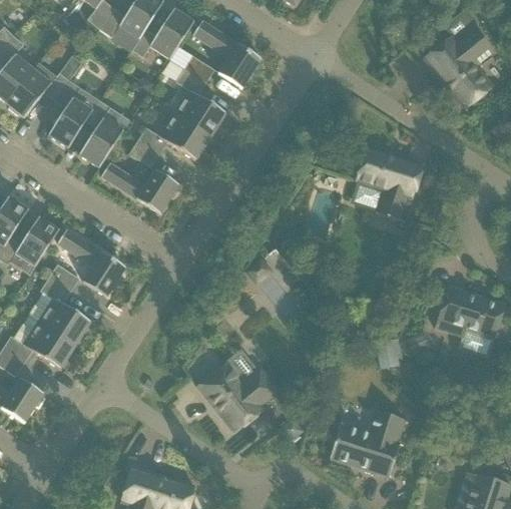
[(86,0),(96,8),(88,18),(100,28),(115,8),(105,0),(86,0)]
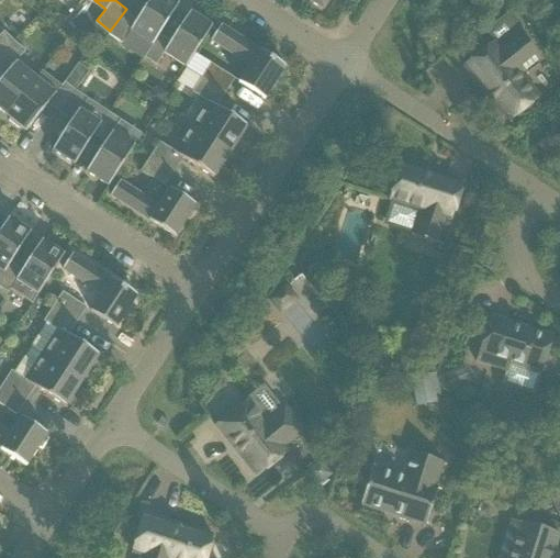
[(148,0),(138,17),(126,9),(110,31),(124,40),(132,28),(154,42),(160,31),(180,2),(177,0),(148,0)]
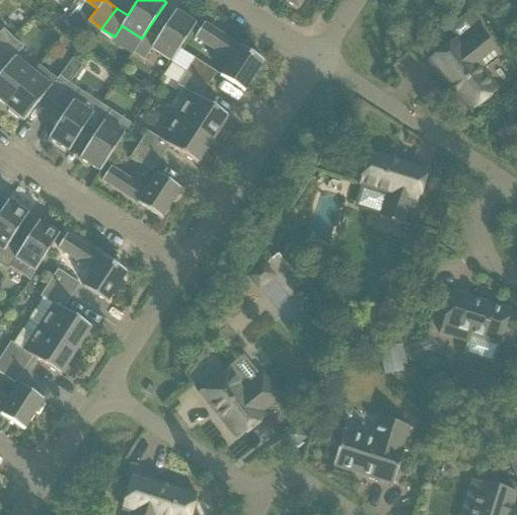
[(493,41),(479,23),(484,20),(472,7),(450,25),(457,35),(429,58),(470,111),(500,87),(483,65),(501,51),(493,41)]
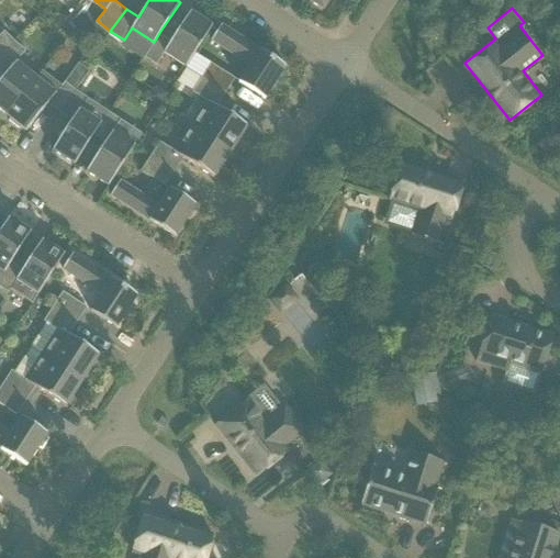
[(160,31),(154,42),(146,54),(157,62),(166,49),(188,64),(213,24),(191,10),(172,38),(160,31)]
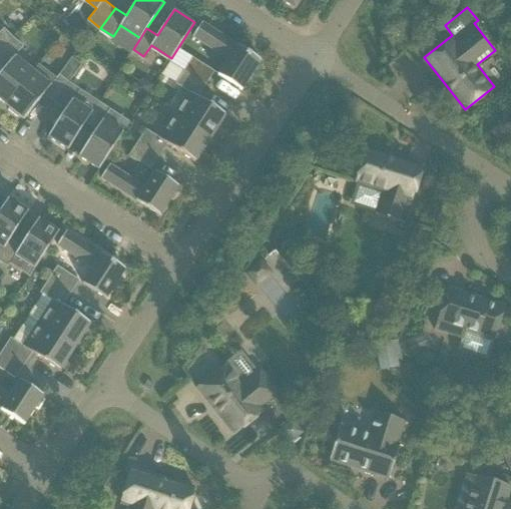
[(194,33),(229,56),(219,72),(242,87),(262,58),(203,20),(194,33)]
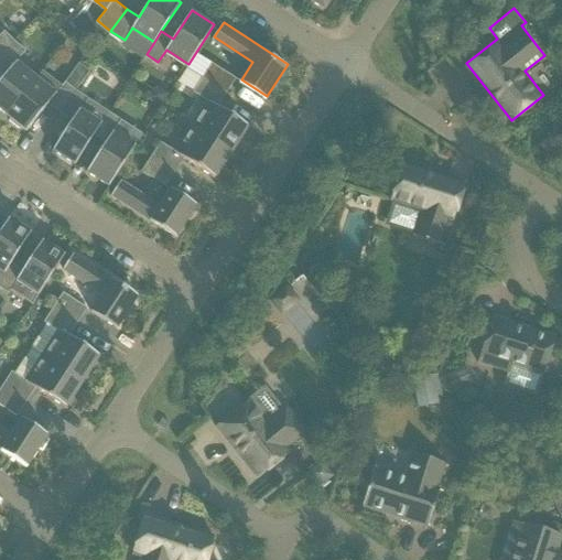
[(0,55),(15,39),(6,28),(0,33),(0,55)]
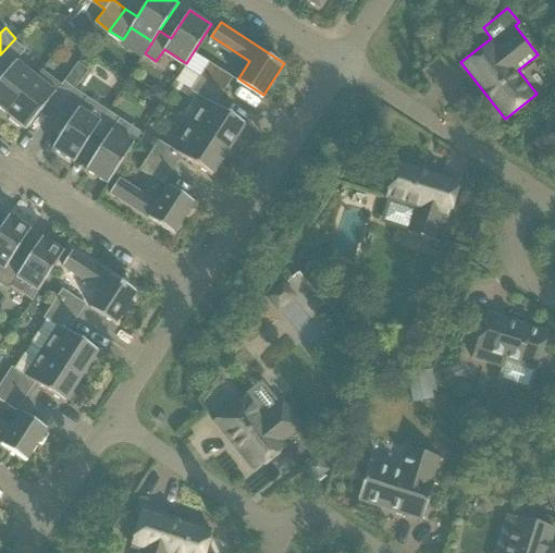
[(0,105),(8,111),(37,74),(17,58),(27,47),(15,38),(0,54),(0,60),(9,68),(0,78),(0,105)]
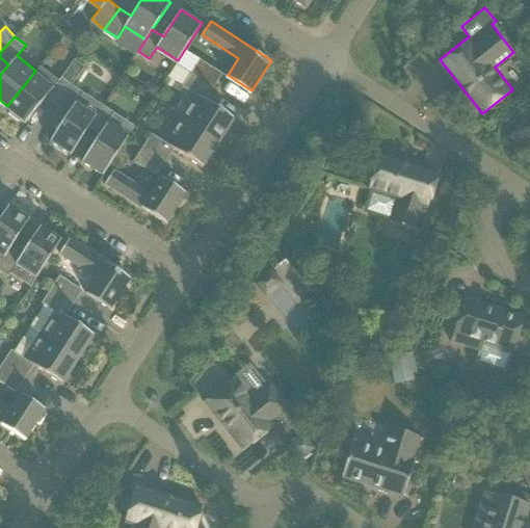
[(201,56),(192,71),(215,85),(223,71),(201,56)]
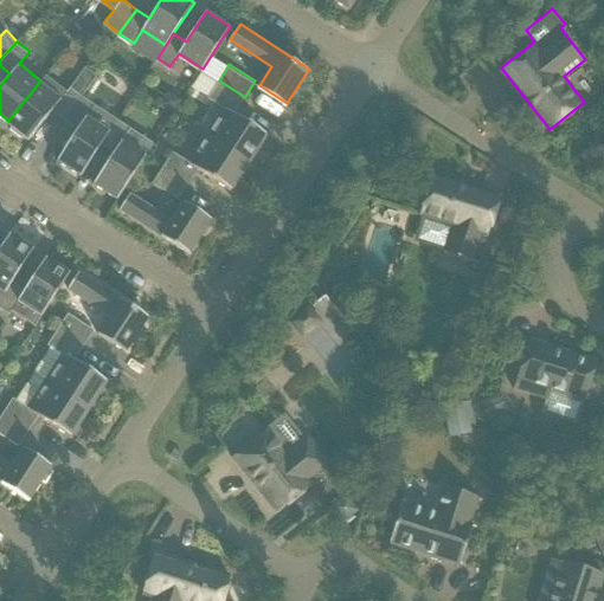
[(30,137),(53,109),(65,118),(83,94),(71,85),(68,90),(46,72),(40,81),(8,121),(13,124),(11,127),(23,135),(24,133),(30,137)]
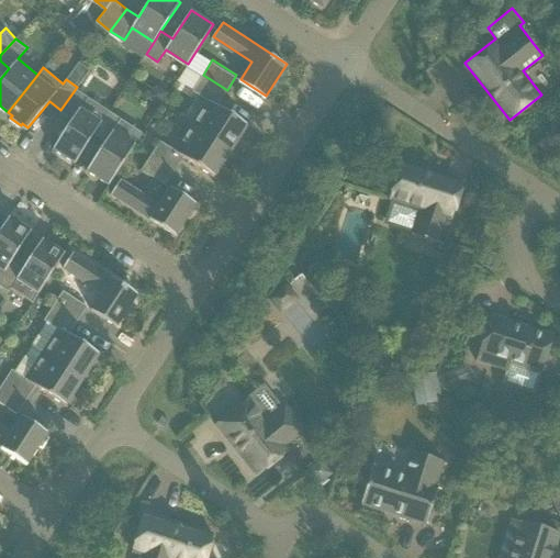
[(219,103),(227,90),(203,75),(193,89),(208,99),(192,123),(232,148),(248,123),(219,103)]
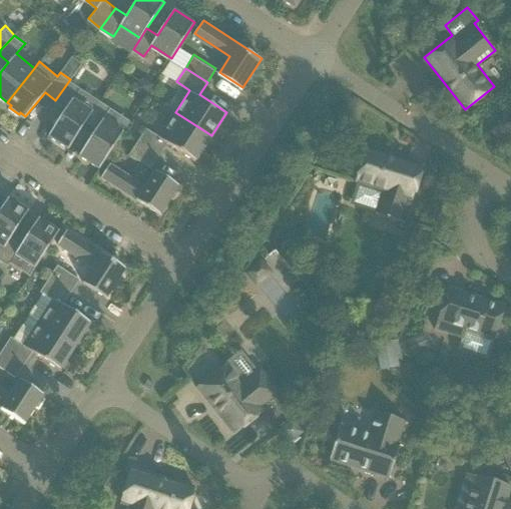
[(66,107),(49,134),(69,147),(87,120),(100,99),(70,79),(55,100),(66,107)]
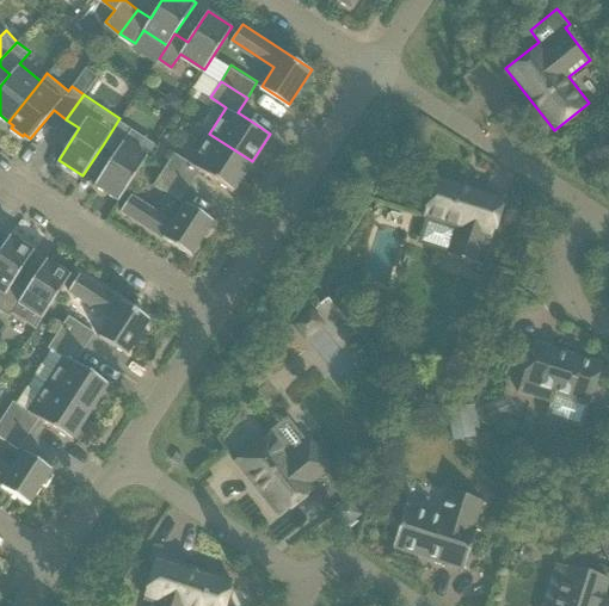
[(133,127),(120,118),(104,143),(116,152),(96,184),(120,199),(148,155),(124,140),(133,127)]
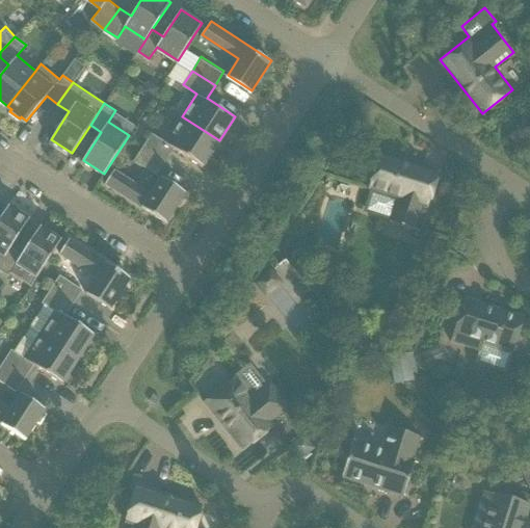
[(204,165),(219,140),(182,116),(166,139),(153,131),(143,144),(166,159),(175,147),(204,165)]
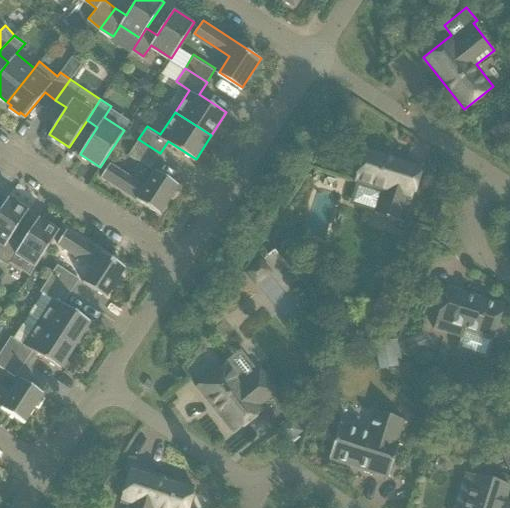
[(160,153),(138,139),(130,152),(152,167),(160,153)]
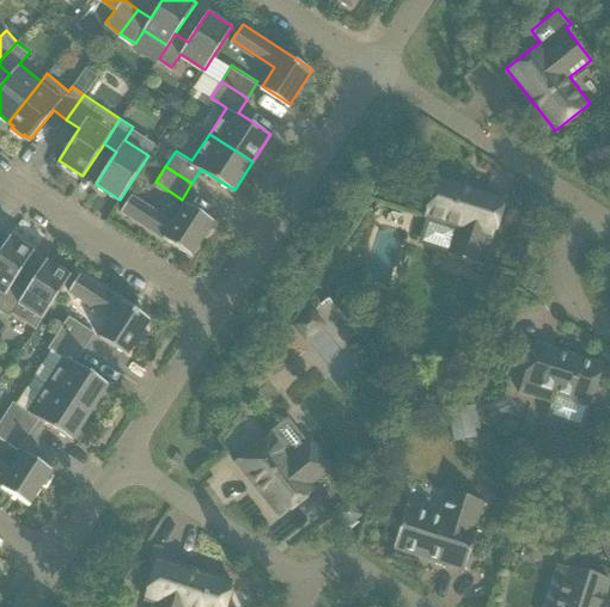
[(425,214),(459,226),(451,253),(479,262),(487,234),(493,237),(506,195),(438,173),(425,214)]
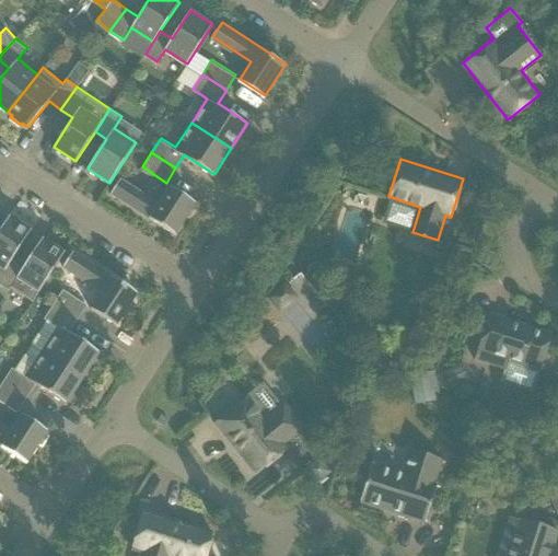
[(171,185),(160,201),(121,177),(112,192),(176,233),(188,215),(190,217),(197,207),(194,205),(197,201),(171,185)]
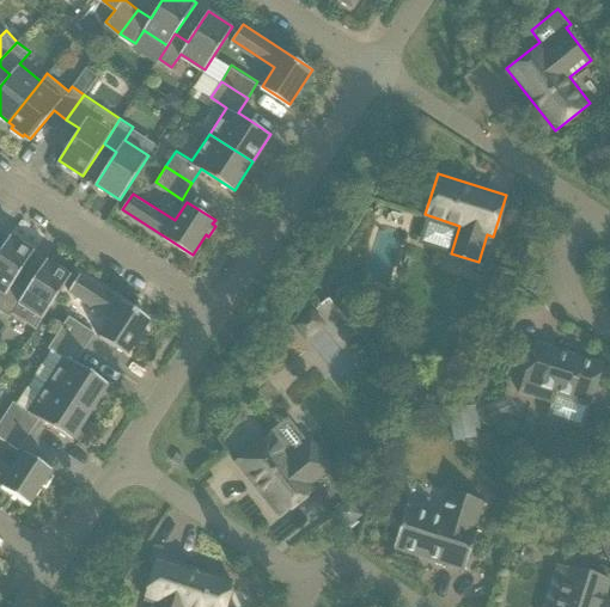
[(0,250),(0,288),(7,293),(14,282),(35,250),(11,234),(0,250)]
